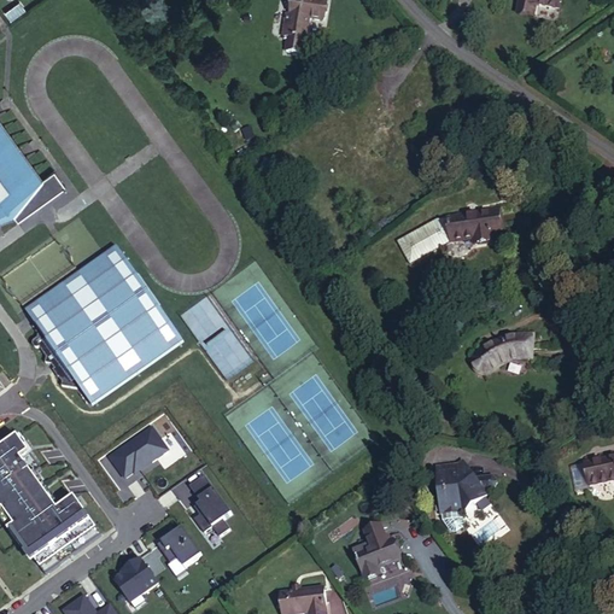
[(319,19),(322,0),(288,0),(286,13),(292,15),(291,19),(285,19),(281,36),(288,37),(286,51),(300,54),(309,18),(319,19)]
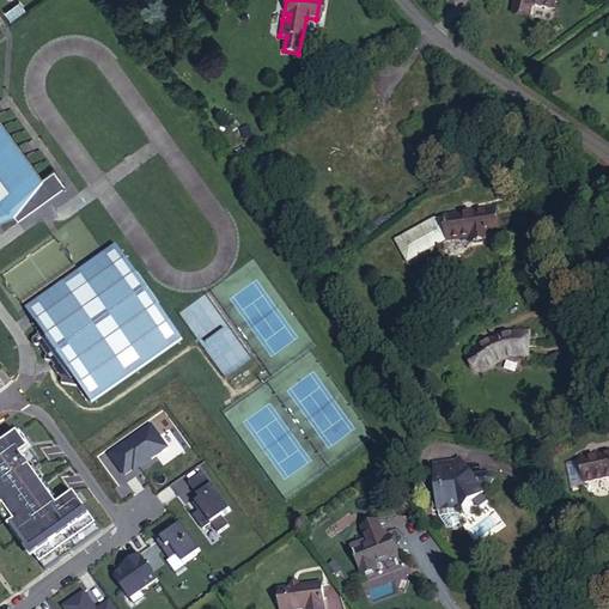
[(50,168),(38,175),(0,121),(0,215),(8,212),(11,209),(14,214),(60,182),(50,168)]
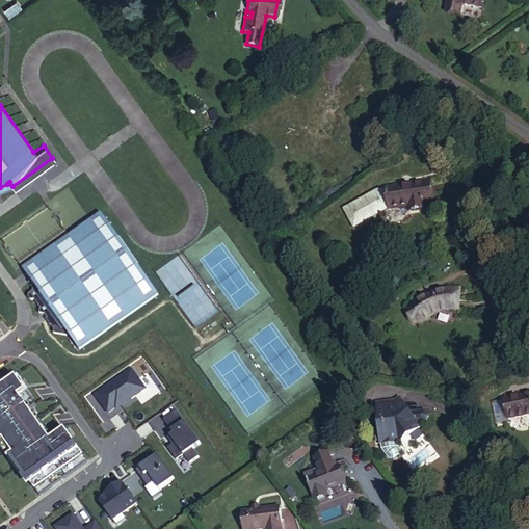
[(450,141),(441,151),(447,158),(456,148),(450,141)]
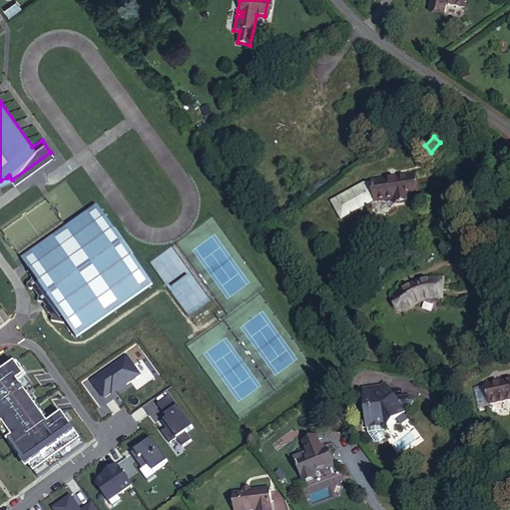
[(423,174),(378,181),(382,202),(399,199),(401,206),(418,202),(418,196),(426,194),(423,174)]
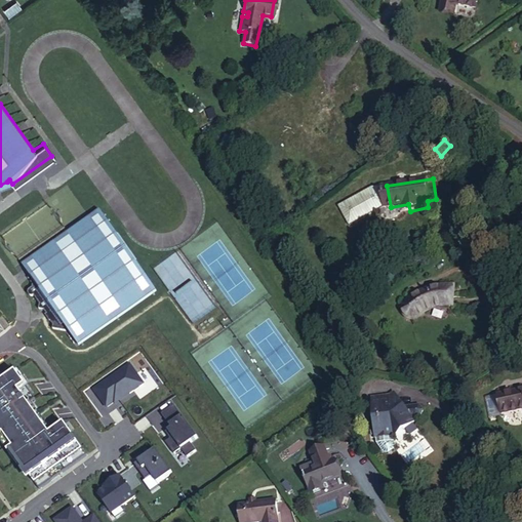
[(391,207),(387,186),(378,188),(346,206),(356,226),(391,207)]
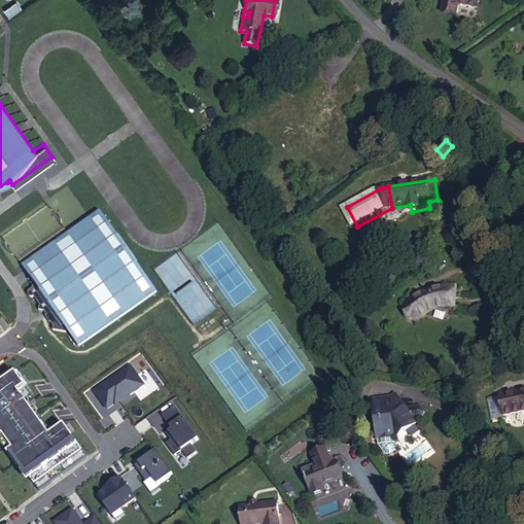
[(77,344),(153,289),(97,209),(21,264),(37,287),(35,288),(31,283),(31,286),(28,288),(27,291),(27,293),(28,294),(30,294),(32,294),(38,303),(38,308),(42,308),(44,311),(43,312),(46,317),(49,321),(50,321),(53,322),(51,328),(63,329),(60,324),(62,322),(77,344)]
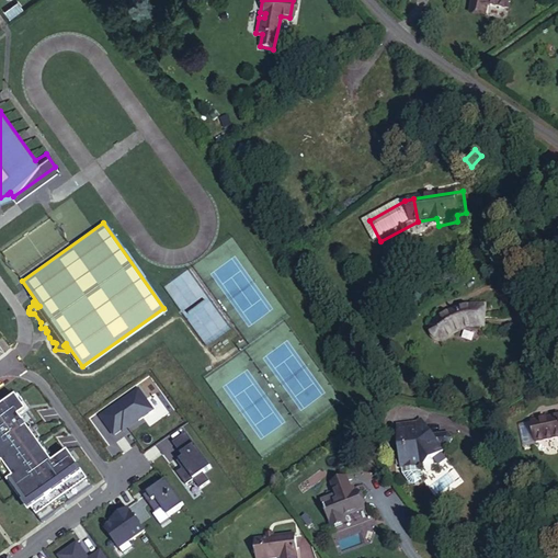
[(469,325),(485,322),(481,304),(466,306),(453,308),(444,314),(434,322),(429,328),(429,333),(431,337),(434,339),(439,340),(442,338),(448,333),(458,329),(469,325)]
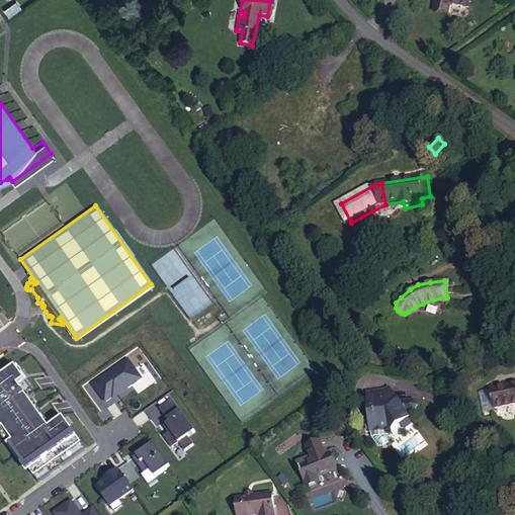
[(125,356),(91,381),(104,399),(110,394),(111,395),(125,383),(125,384),(140,374),(125,356)]
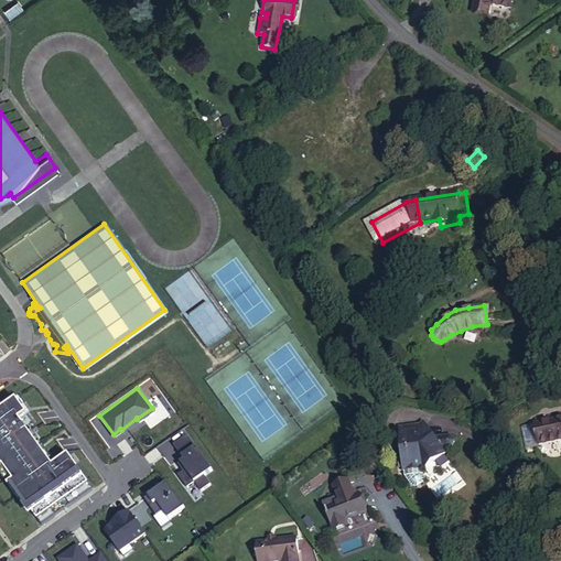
[(0,468),(38,520),(88,484),(65,451),(50,462),(25,430),(33,424),(12,395),(0,403),(0,468)]
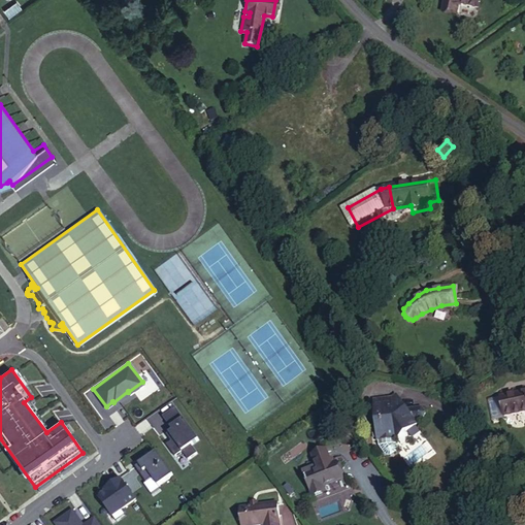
[(388,396),(371,397),(371,438),(391,436),(415,425),(408,416),(403,407),(395,392),(388,396)]
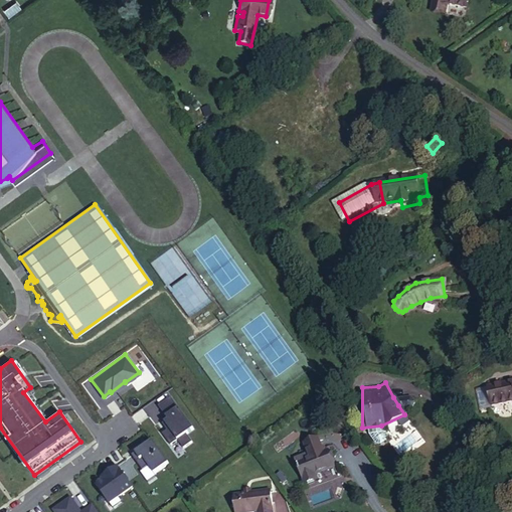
[(511,384),(491,389),(495,408),(511,404),(511,384)]
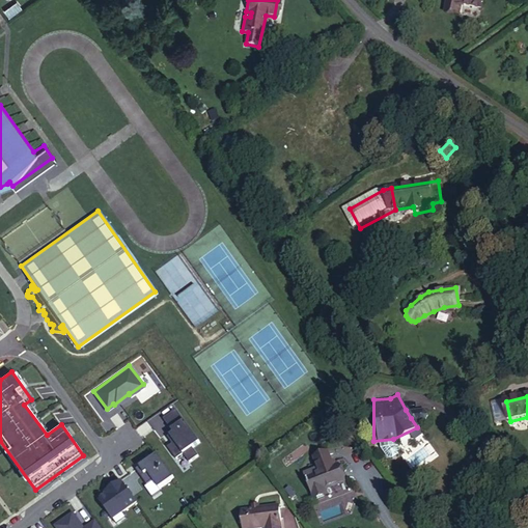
[(197,439),(173,406),(161,415),(171,429),(167,432),(172,439),(170,441),(165,444),(173,455),(181,450),(187,459),(196,452),(190,444),(197,439)]
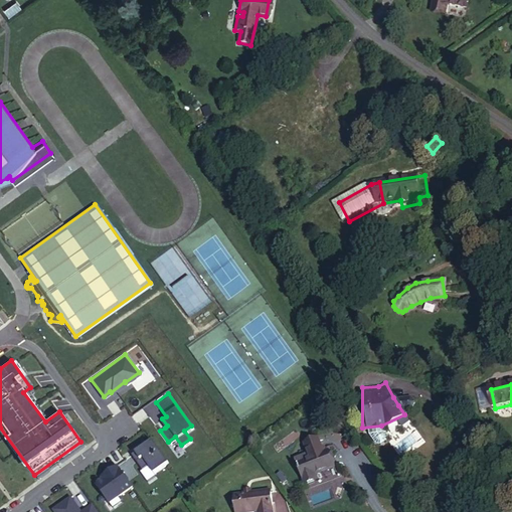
[(393,397),(398,405),(402,405),(403,407),(409,407),(412,402),(408,397),(393,397)]
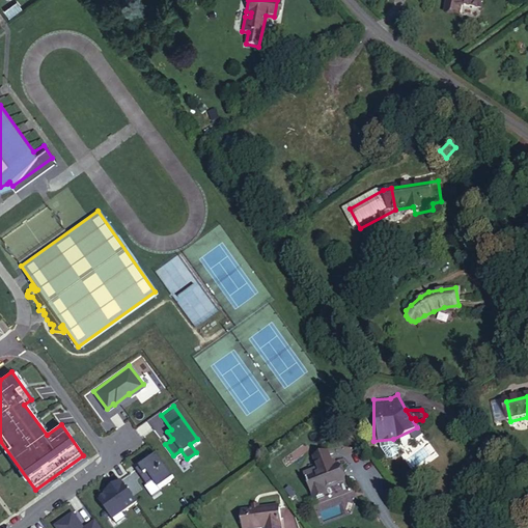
[(170,475),(155,453),(135,467),(145,481),(151,476),(158,484),(170,475)]
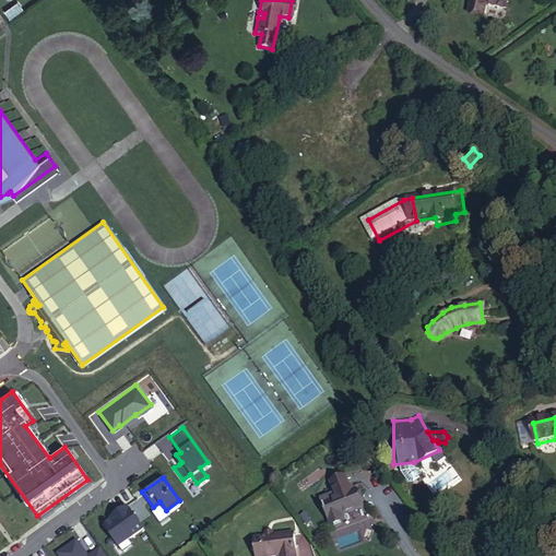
[(355,486),(323,499),(332,521),(342,518),(341,512),(363,503),(355,486)]
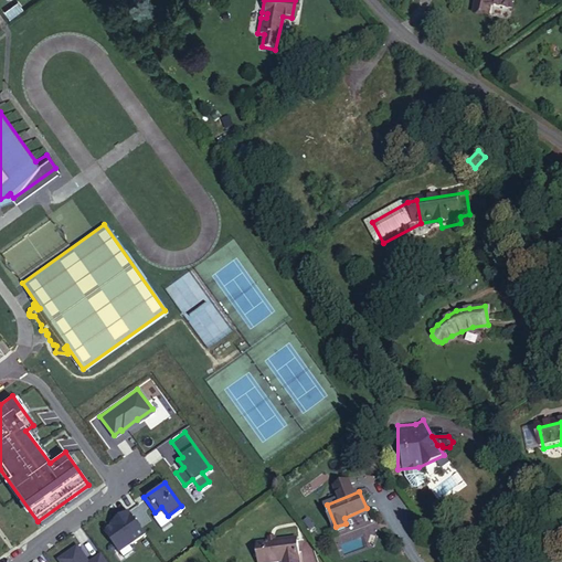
[(142,532),(126,509),(110,519),(114,522),(103,531),(117,551),(142,532)]
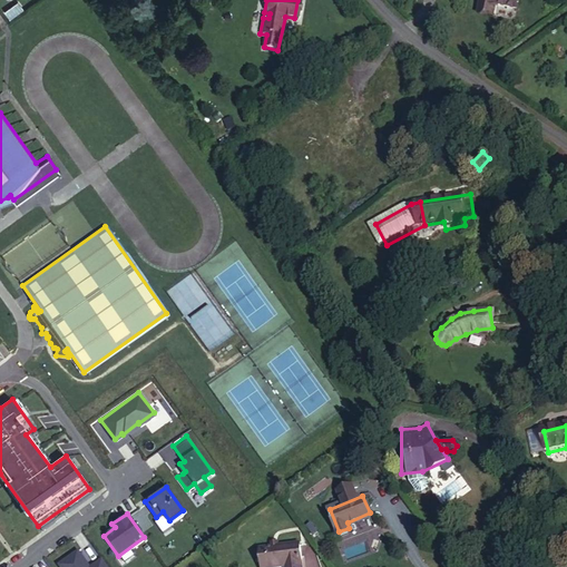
[(304,566),(301,539),(260,545),(263,566),(287,564),(287,566),(304,566)]
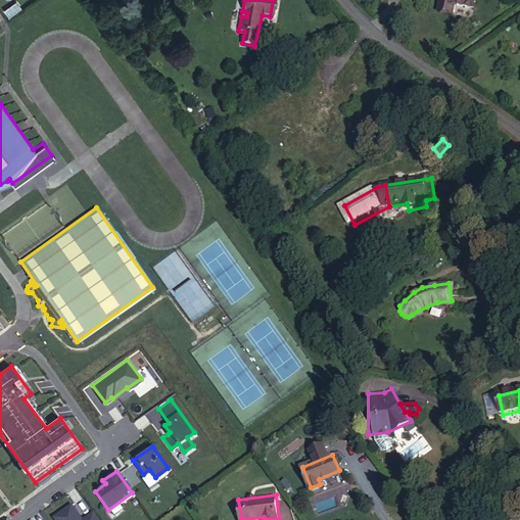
[(97,519),(91,510),(84,515),(85,516),(81,519),(68,503),(51,515),(54,519),(97,519)]
